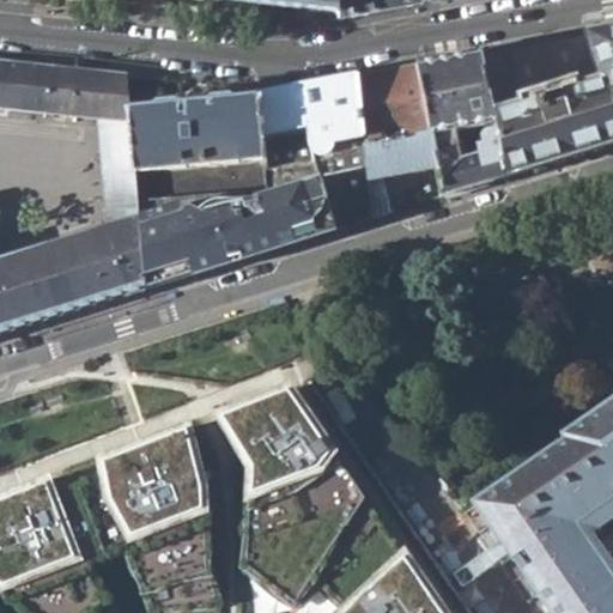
[(194,0),(335,14),(333,0),(194,0)]
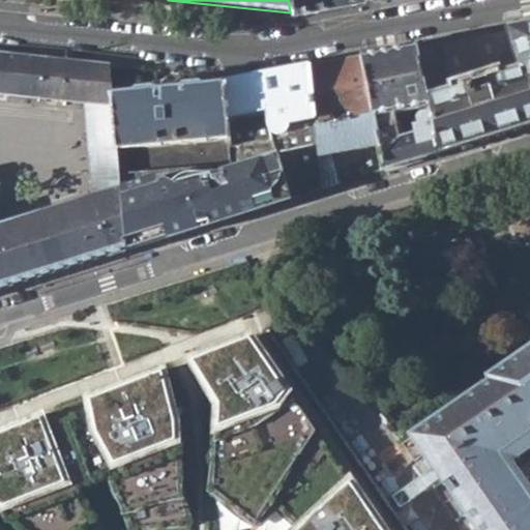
[(291,19),(365,5),(363,0),(288,0),(290,12),(291,19)]
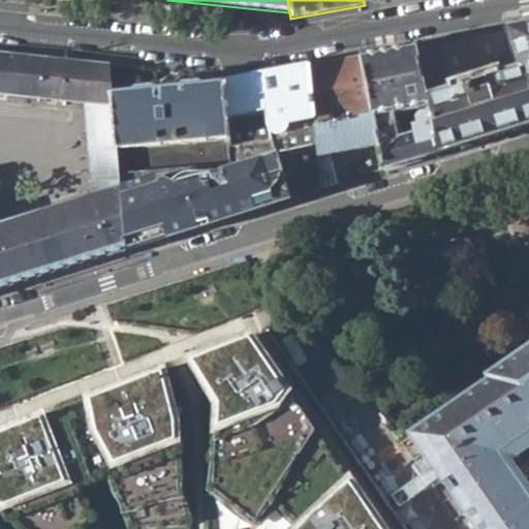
[(528,26),(415,48),(427,106),(429,113),(437,153),(528,123),(528,26)]
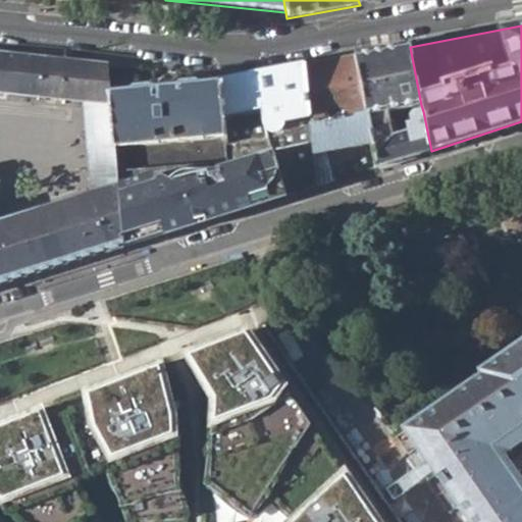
[(410,47),(356,57),(365,111),(372,143),(376,167),(431,151),(423,111),(412,112),(410,119),(412,133),(394,136),(388,113),(421,105),(410,47)]
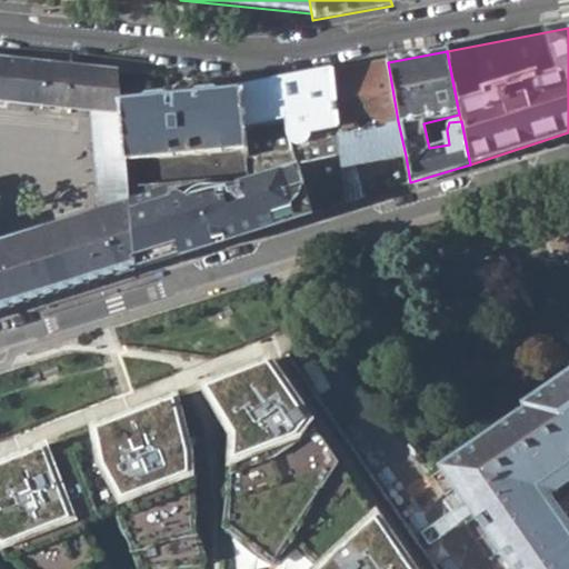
[(0,98),(89,109),(119,111),(119,101),(119,69),(0,56),(0,98)]
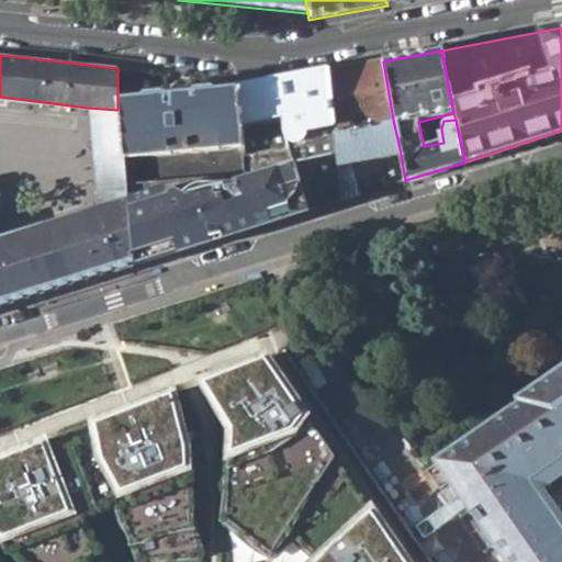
[(383,62),(327,72),(333,133),(393,120),(383,62)]
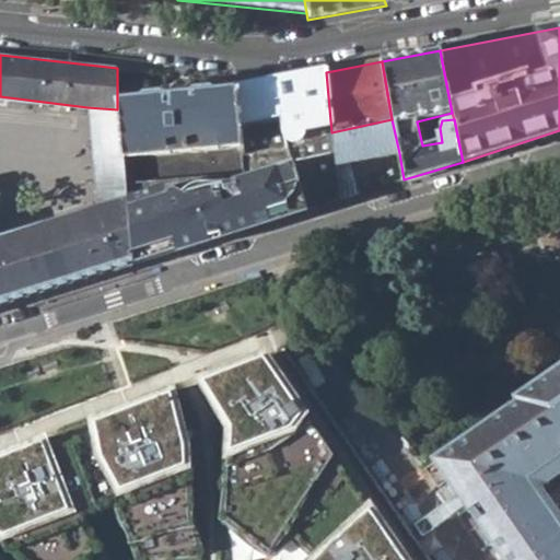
[(237,88),(238,89),(241,142),(241,152),(288,146),(306,211),(313,209),(301,160),(334,152),(331,132),(326,72),(237,88)]
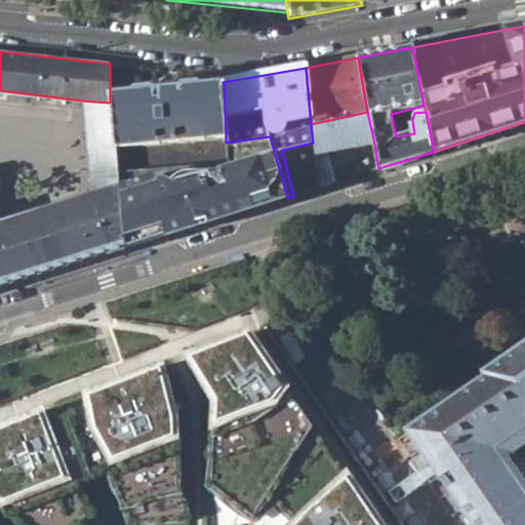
[(224,83),(110,93),(110,103),(113,146),(226,133),(224,83)]
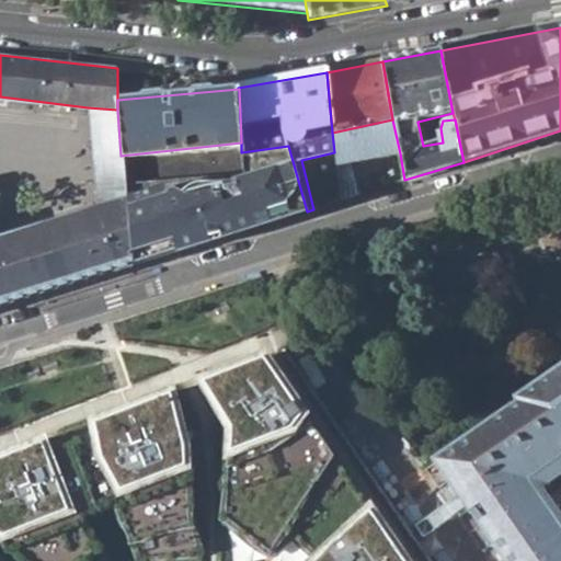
[(88,107),(94,207),(123,198),(122,182),(121,156),(117,110),(88,107)]
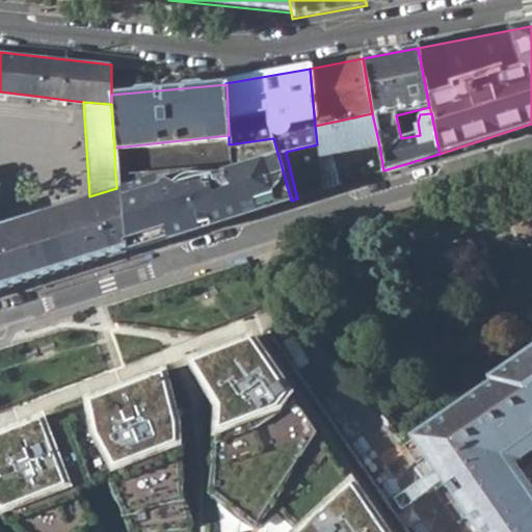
[(331,156),(379,145),(372,113),(315,126),(317,144),(322,189),(336,184),(331,156)]
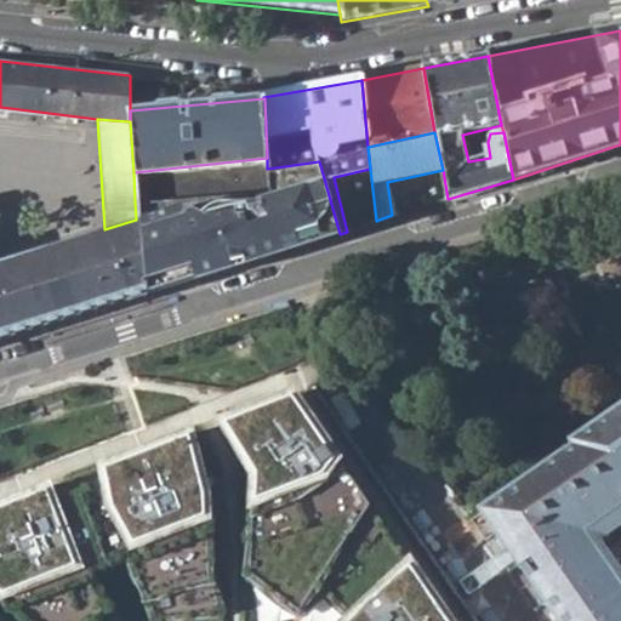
[(267,188),(135,201),(136,220),(142,295),(265,257),(340,234),(319,161),(267,169),(267,188)]
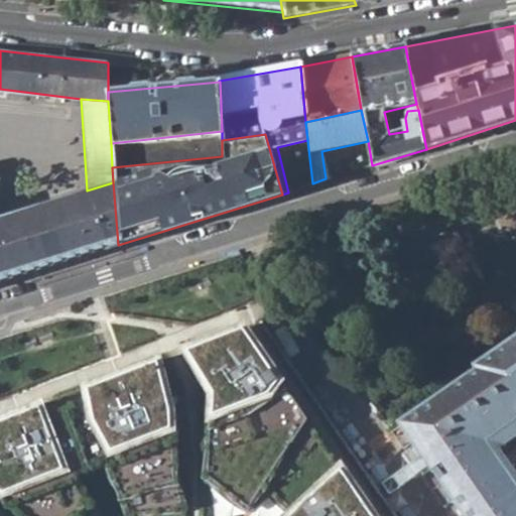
[(288,192),(312,183),(307,140),(277,147),(288,192)]
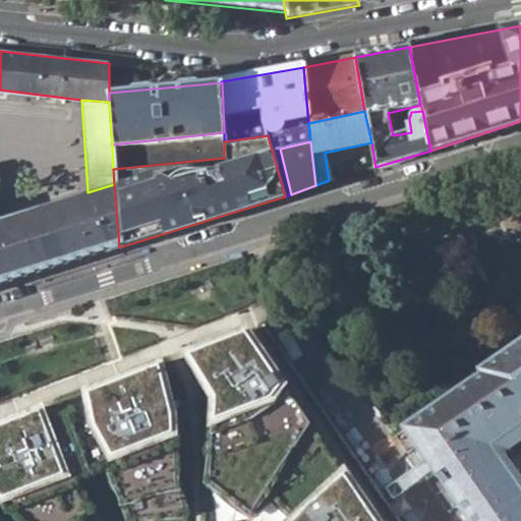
[(0,284),(17,280),(96,254),(119,247),(114,184),(88,192),(0,219),(0,284)]
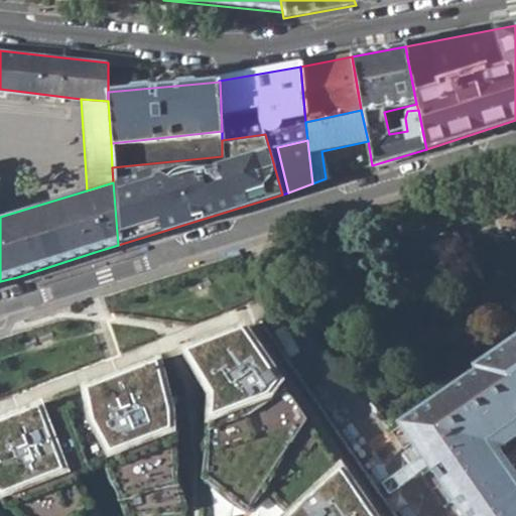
[(246,320),(178,348),(206,392),(205,431),(208,430),(249,414),(285,390),(281,386),(285,378),(246,320)]
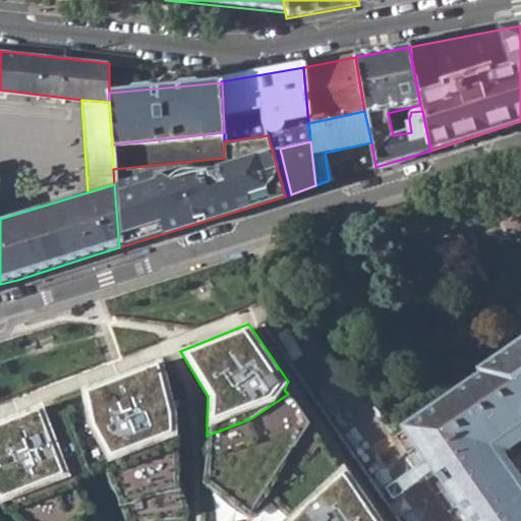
[(520,520),(520,332),(512,339),(476,362),(478,365),(398,420),(454,504),(465,520),(520,520)]
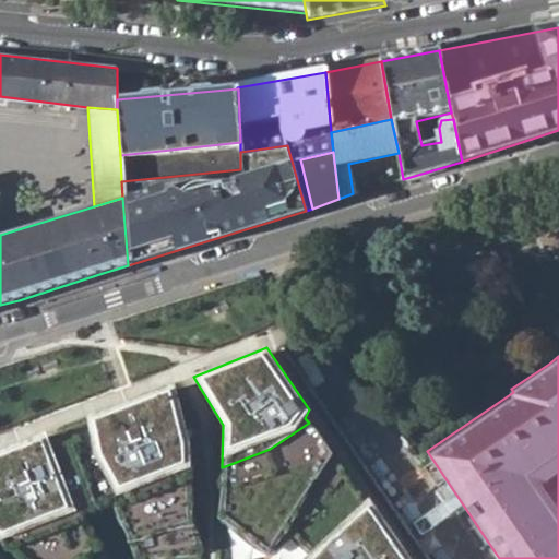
[(175,381),(87,416),(95,458),(116,496),(120,507),(116,509),(127,535),(128,540),(134,558),(156,558),(162,557),(187,557),(205,551),(192,516),(194,497),(192,482),(197,480),(191,467),(192,444),(175,381)]
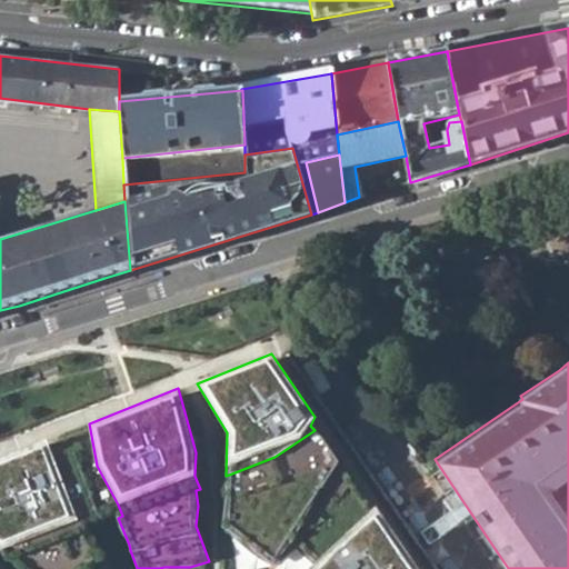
[(371,512),(315,430),(275,457),(229,475),(226,476),(222,528),(250,545),(271,565),(299,543),(317,560),(371,512)]
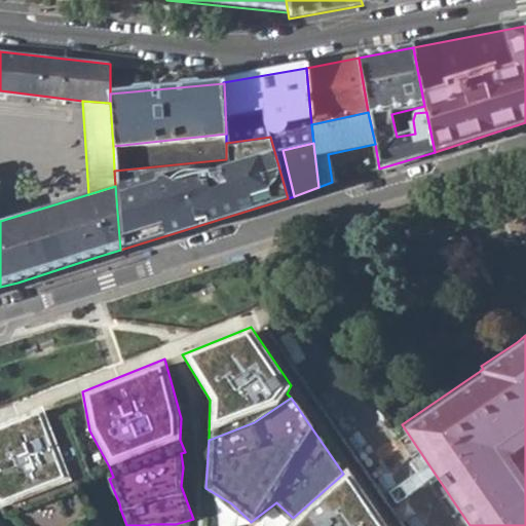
[(0,422),(0,511),(3,515),(6,521),(13,519),(20,525),(101,525),(103,524),(95,515),(95,511),(88,503),(87,497),(80,489),(80,483),(74,482),(49,421),(43,406),(0,422)]
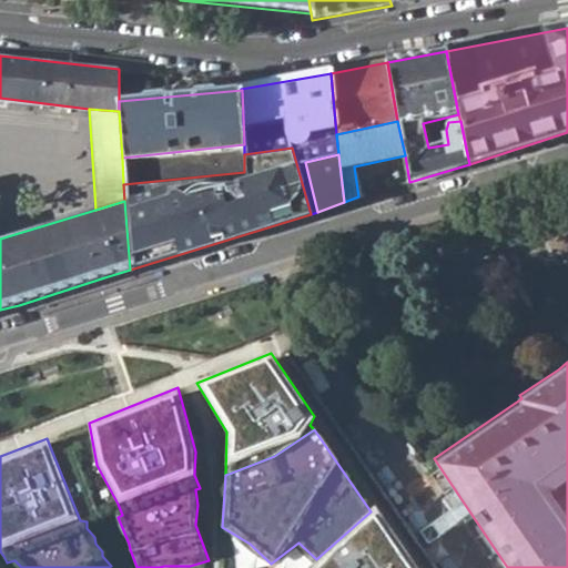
[(90,440),(53,455),(80,520),(87,521),(87,528),(117,515),(118,517),(122,515),(118,504),(97,465),(90,440)]
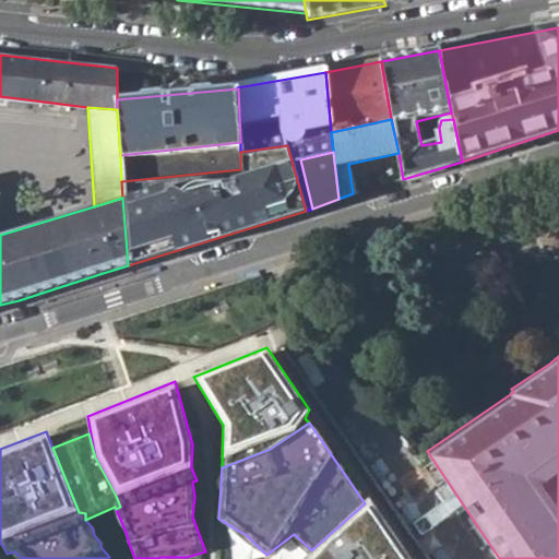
[(405,558),(367,502),(365,503),(311,550),(301,558),(405,558)]
